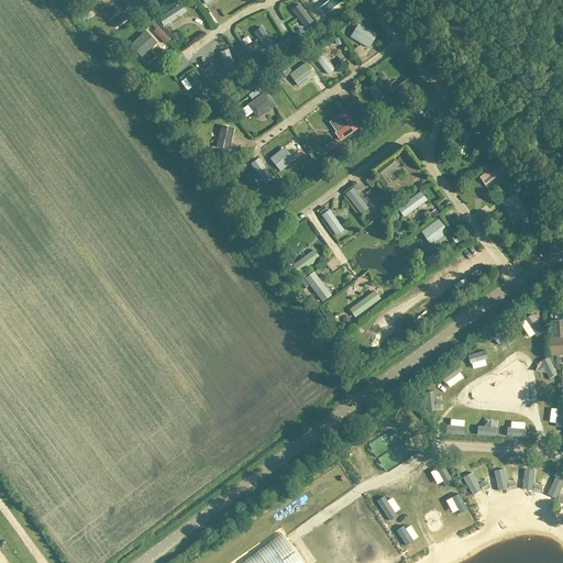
[(130,0),(120,0),(129,11),(135,7),(130,0)]
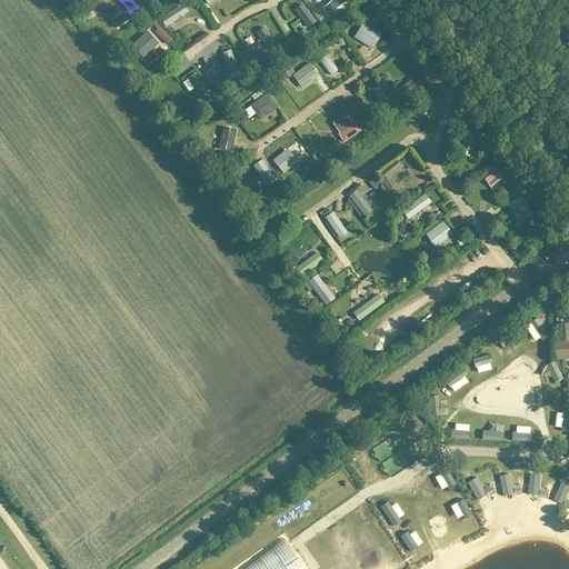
[(328,0),(317,9),(321,16),(337,5),(333,0),(328,0)]
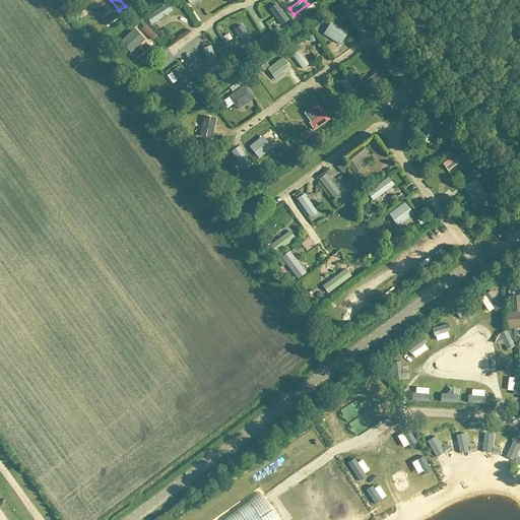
[(169,7),(167,5),(146,18),(151,25),(171,12),(170,9),(169,7)]
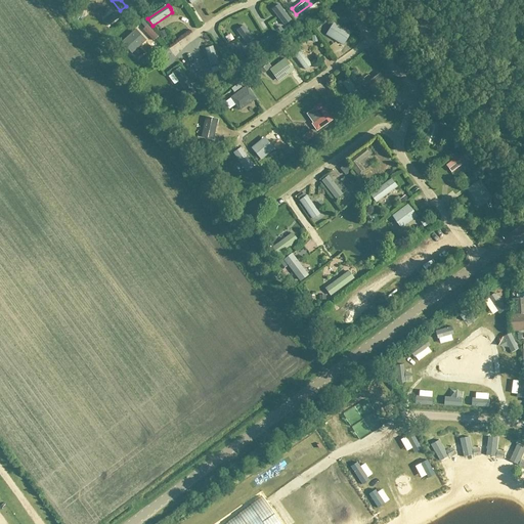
[(277,5),(271,10),(284,27),(290,22),(277,5)]
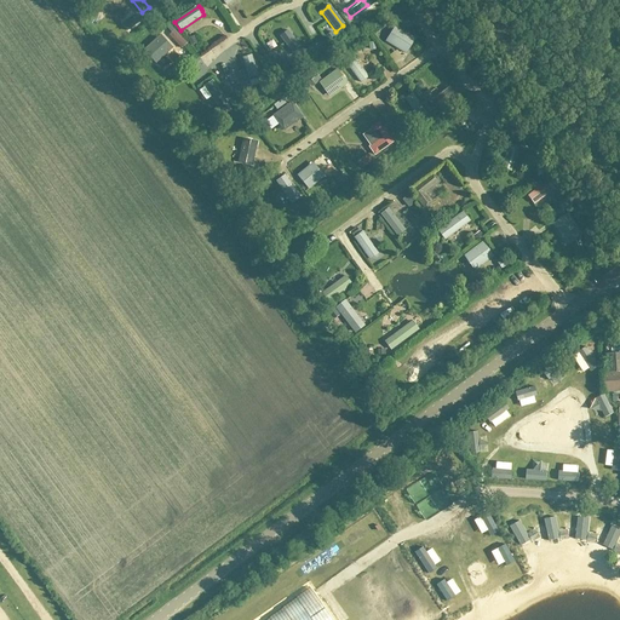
[(405,55),(414,40),(395,28),(385,42),(405,55)]
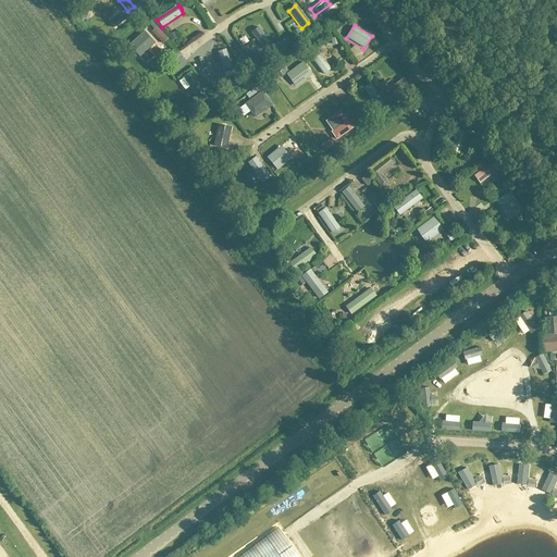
[(258,28),(251,34),(263,51),(271,46),(258,28)]
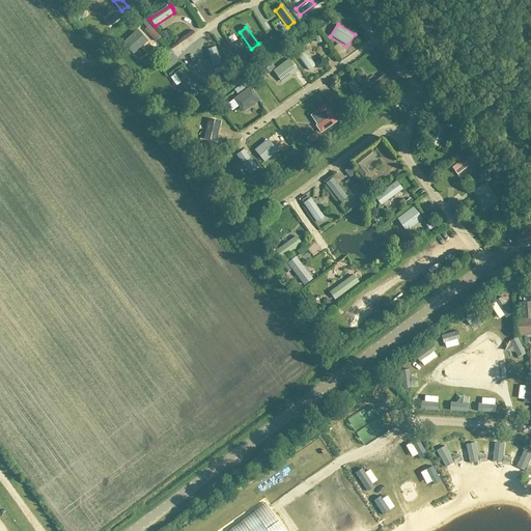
[(143,37),(135,35),(131,53),(138,55),(143,37)]
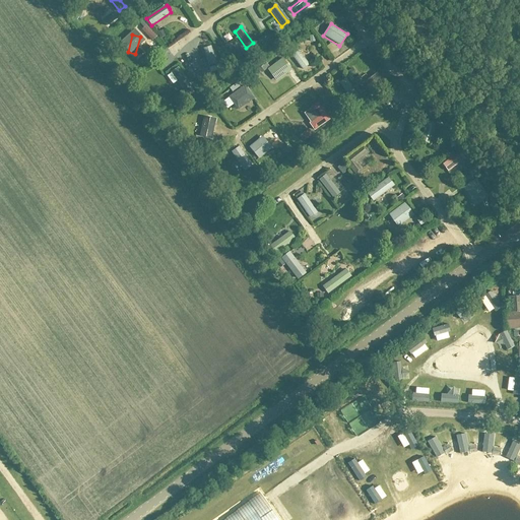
[(210,48),(203,50),(208,66),(215,64),(210,48)]
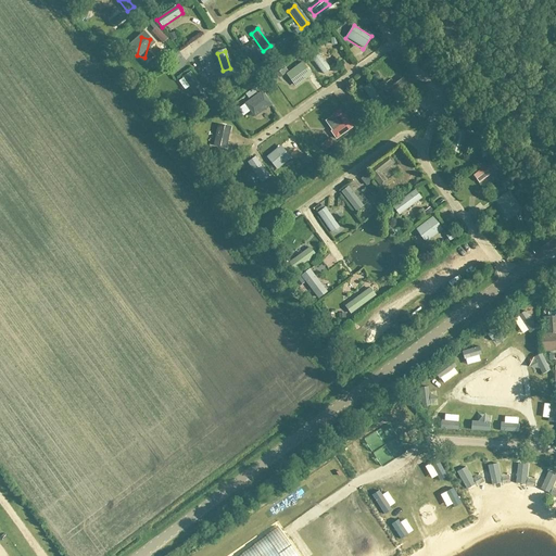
[(316,52),(310,58),(323,75),(329,70),(316,52)]
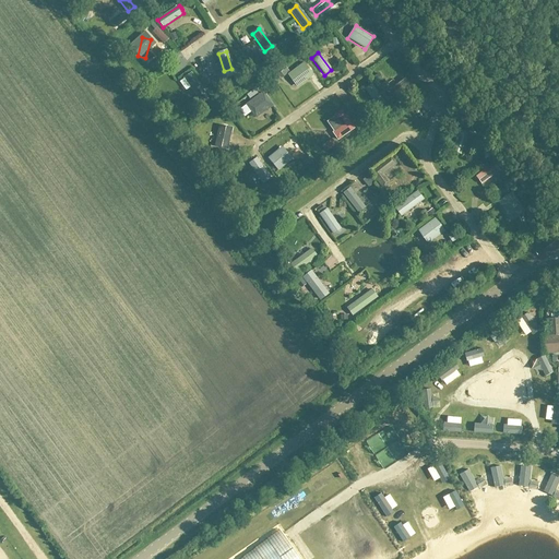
[(312,76),(302,63),(287,75),(297,88),(312,76)]
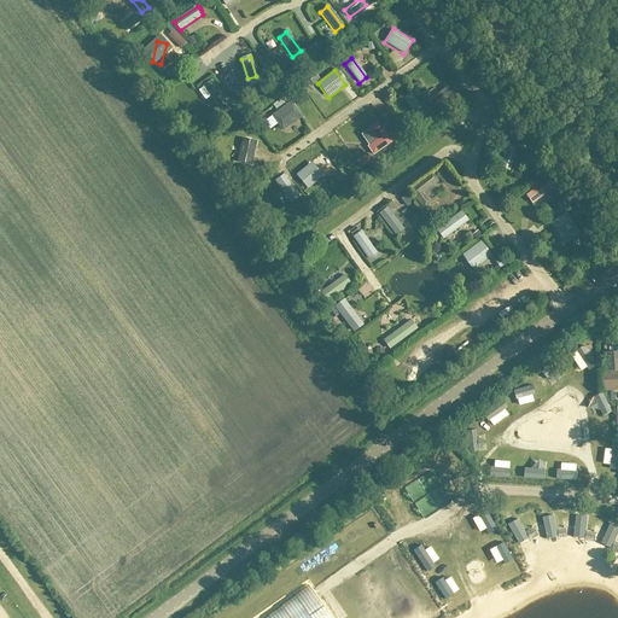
[(427,82),(438,99),(447,94),(435,77),(427,82)]
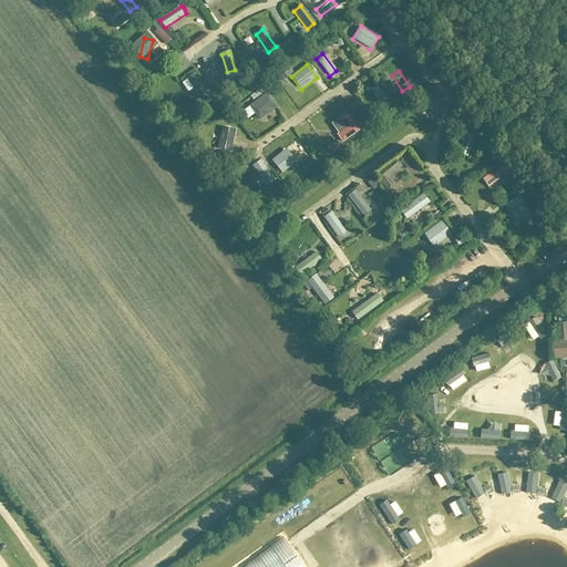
[(188,79),(186,81),(199,100),(207,94),(194,75),(191,76),(188,79)]
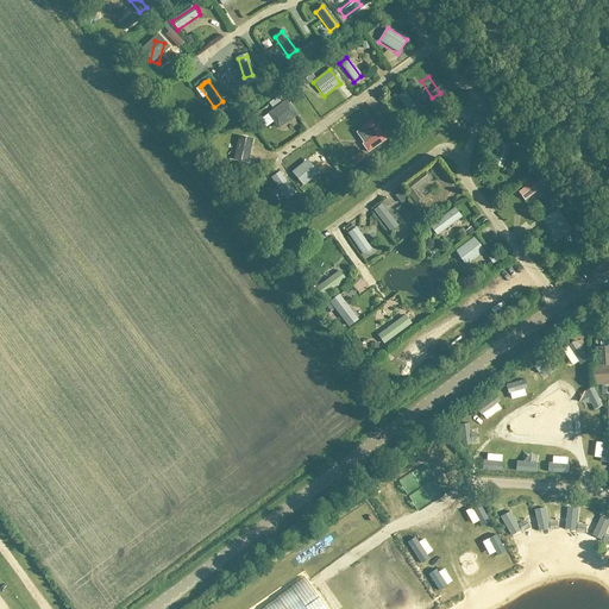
[(351,101),(356,98),(350,87),(345,89),(351,101)]
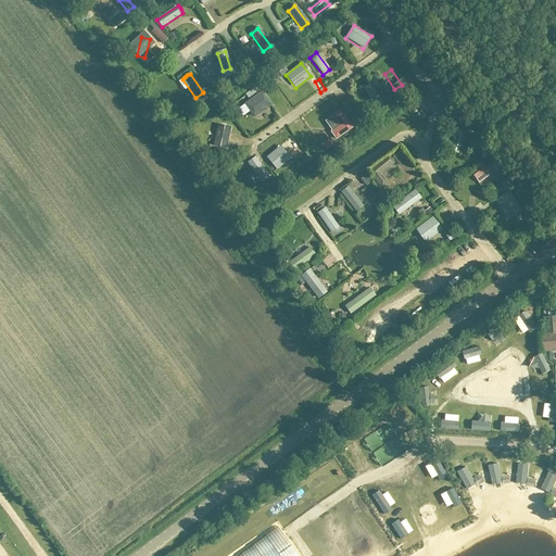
[(369,85),(363,89),(377,109),(383,104),(369,85)]
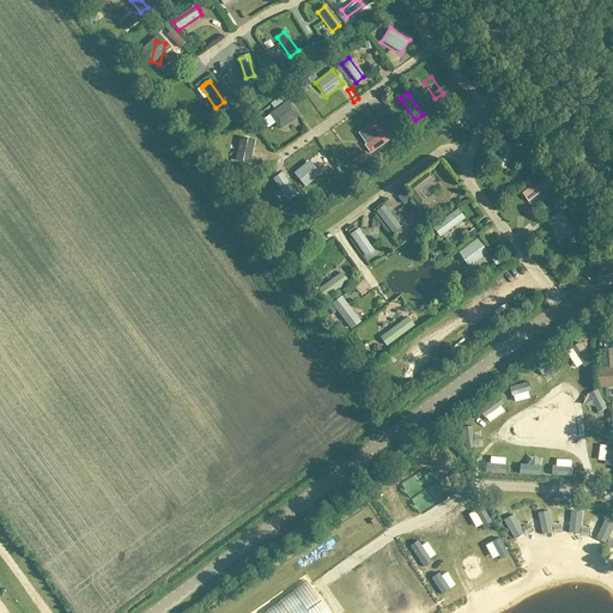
[(434,97),(425,102),(430,109),(437,104),(434,97)]
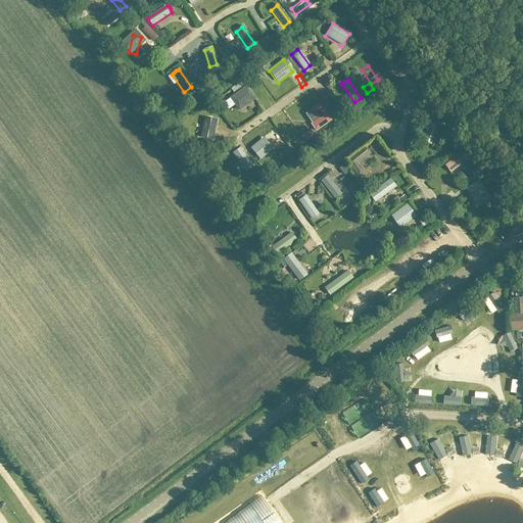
[(239,110),(254,100),(245,88),(230,98),(239,110)]
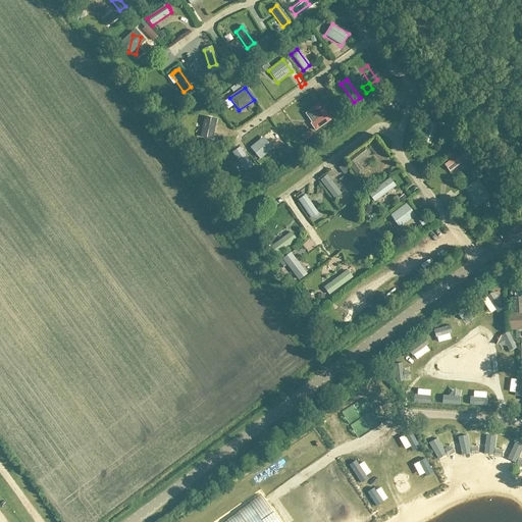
[(330,120),(318,103),(312,108),(319,118),(310,124),(315,131),(330,120)]
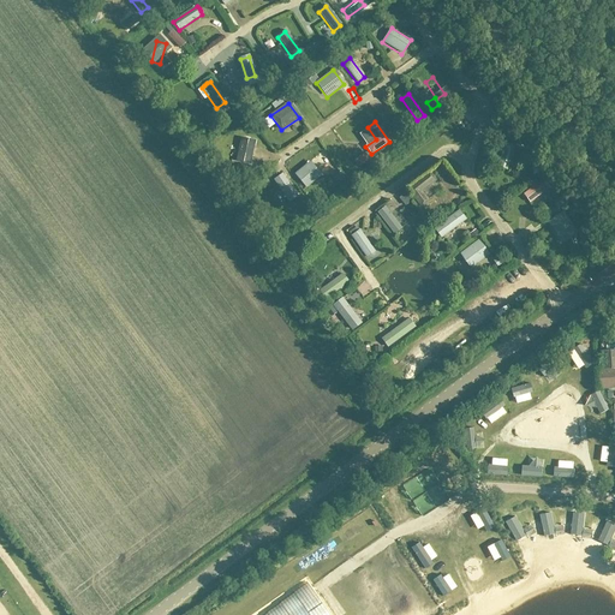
[(255,142),(240,138),(236,162),(250,165),(255,142)]
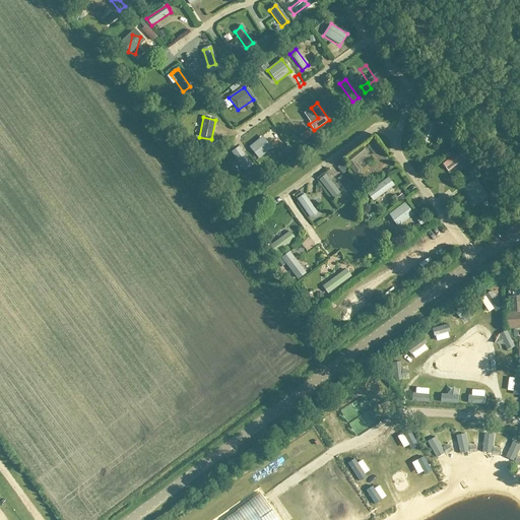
[(429,143),(435,125),(427,122),(420,140),(423,142),(426,143),(429,143)]
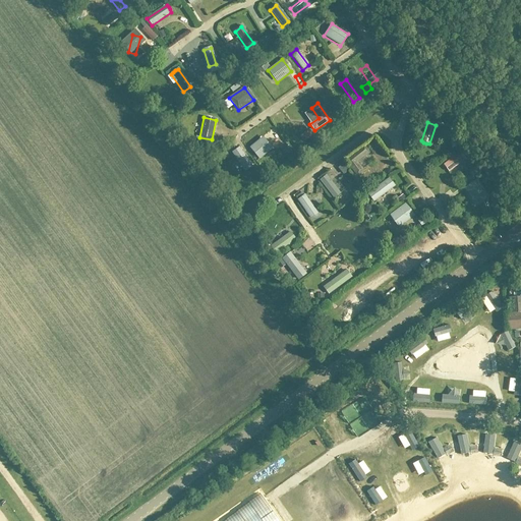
[(249,149),(258,160),(272,150),(262,137),(249,149)]
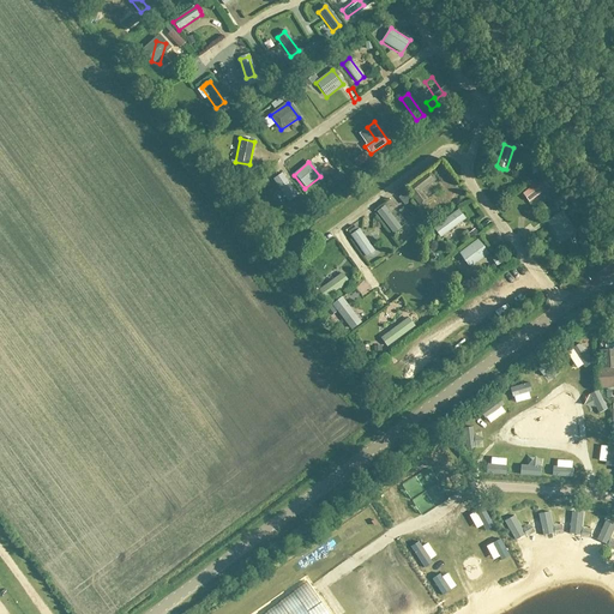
[(420,191),(433,181),(427,173),(407,190),(420,206),(427,200),(420,191)]
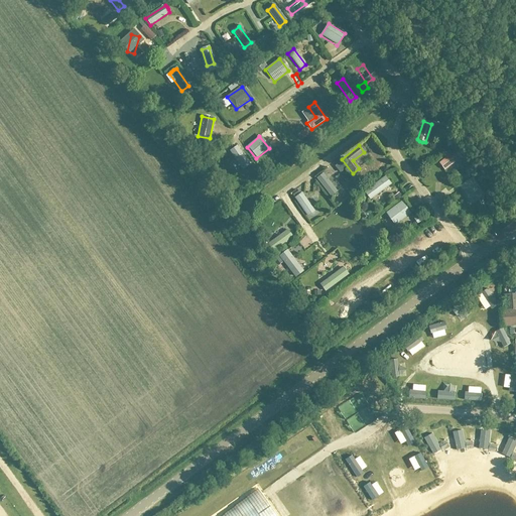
[(236,147),(229,151),(242,169),(244,168),(246,166),(249,164),(236,147)]
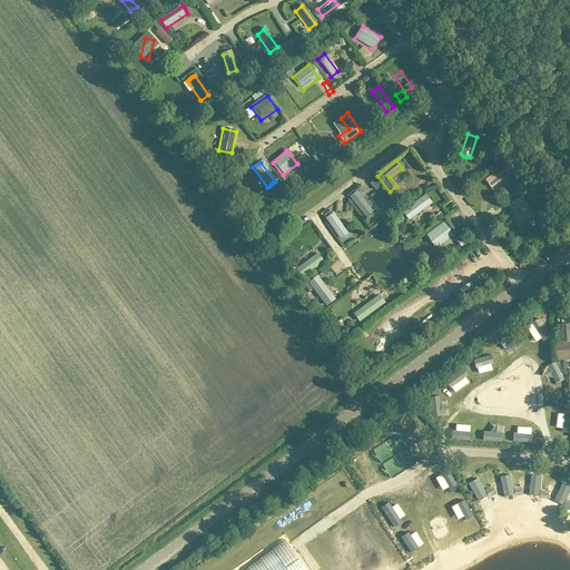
[(503,167),(485,180),(488,184),(489,186),(491,188),(509,175),(503,167)]
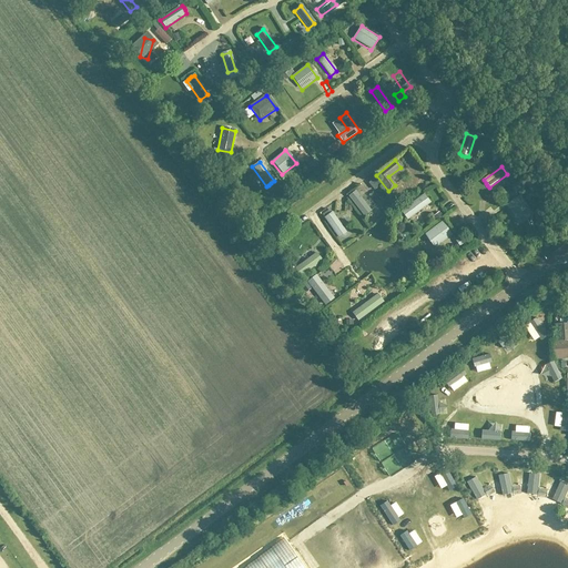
[(364,216),(371,211),(355,192),(348,196),(364,216)]
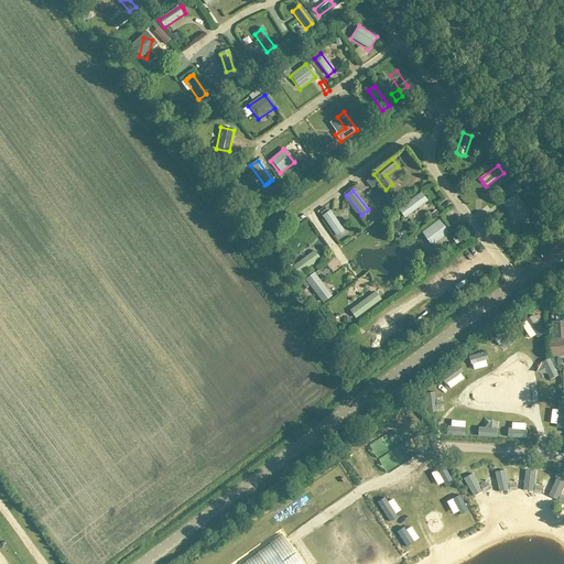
[(427,202),(421,193),(399,209),(400,213),(402,215),(405,218),(427,202)]
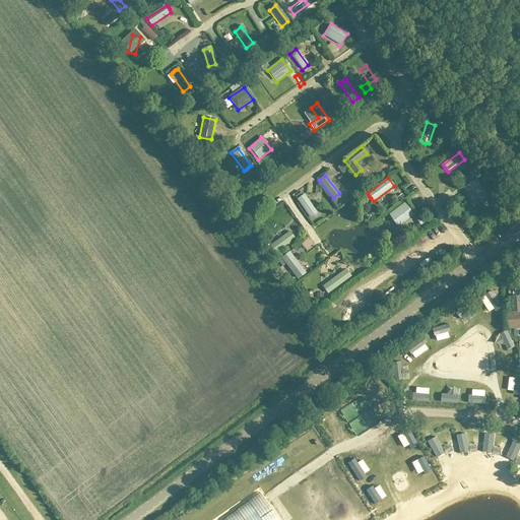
[(480,202),(488,197),(475,181),(464,189),(472,201),(472,202),(474,205),(476,205),(479,203),(480,202)]
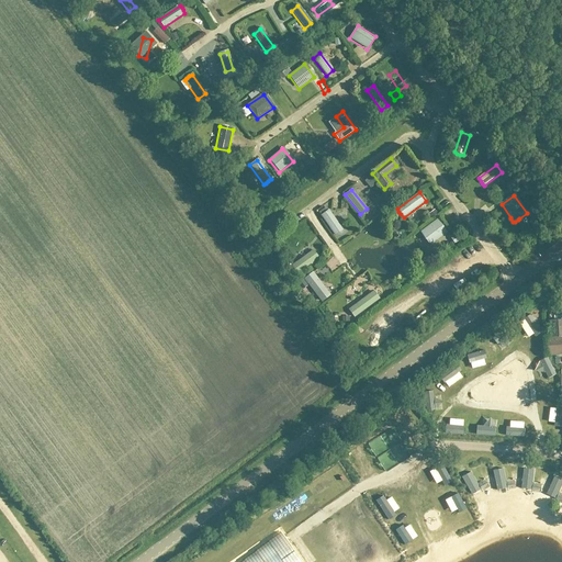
[(375,202),(380,208),(386,203),(383,198),(375,202)]
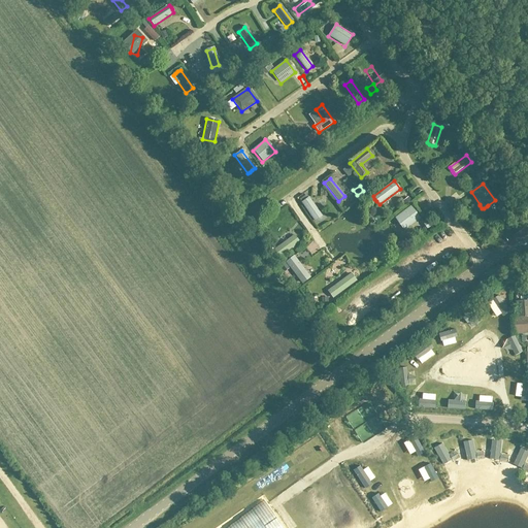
[(319,219),(322,217),(308,198),(301,203),(315,221),(317,220),(319,219)]
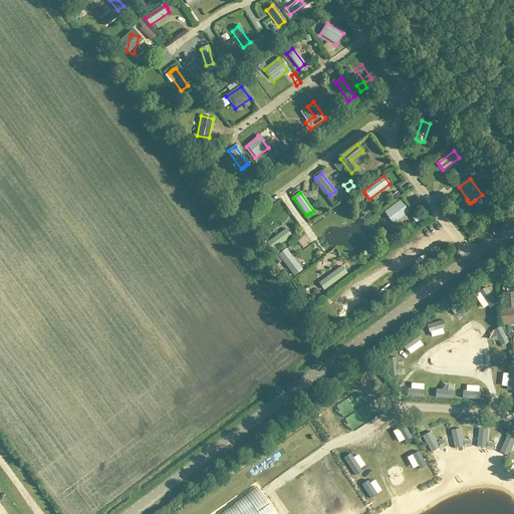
[(408,213),(400,202),(384,213),(394,224),(408,213)]
